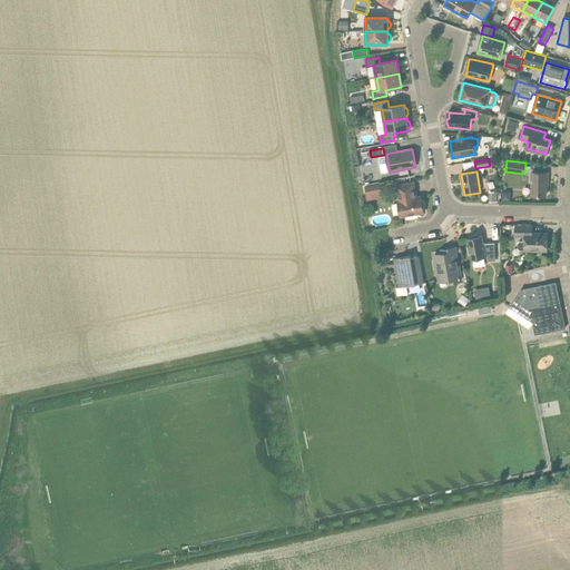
[(546,196),(547,173),(532,173),(531,185),(531,196),(546,196)]
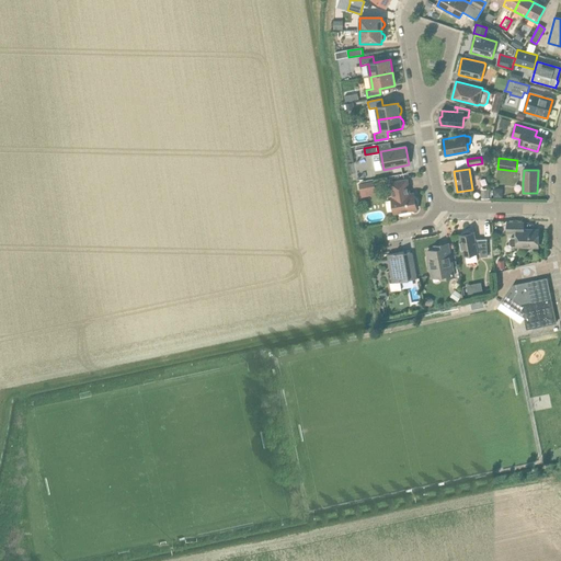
[(408,194),(407,190),(409,190),(408,180),(390,183),(392,197),(391,197),(395,214),(418,209),(416,206),(418,204),(418,201),(416,198),(414,197),(414,193),(408,194)]
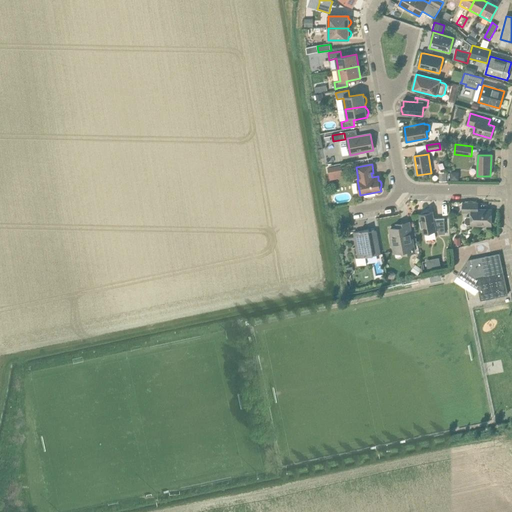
[(331,180),(343,178),(341,165),(328,168),(331,180)]
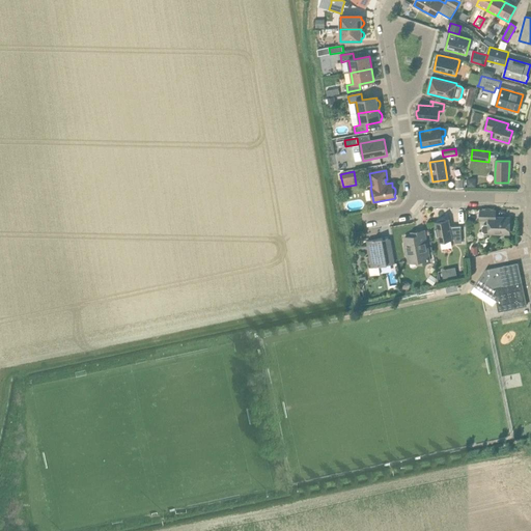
[(509,234),(510,218),(496,218),(496,211),(480,211),(480,220),(490,220),(490,225),(484,225),(482,227),(482,232),(484,233),(488,233),(509,234)]
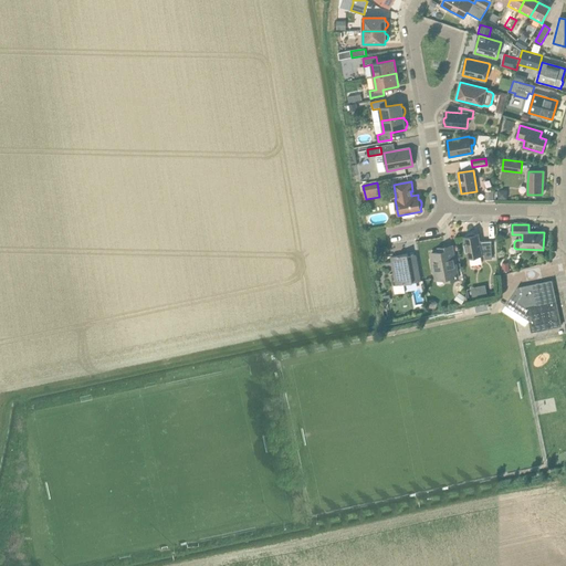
[(475,236),(475,233),(467,234),(467,236),(467,237),(464,238),(465,243),(464,243),(468,259),(483,255),(483,254),(484,254),(485,259),(492,259),(492,253),(491,242),(492,242),(492,241),(480,242),(479,234),(475,236)]
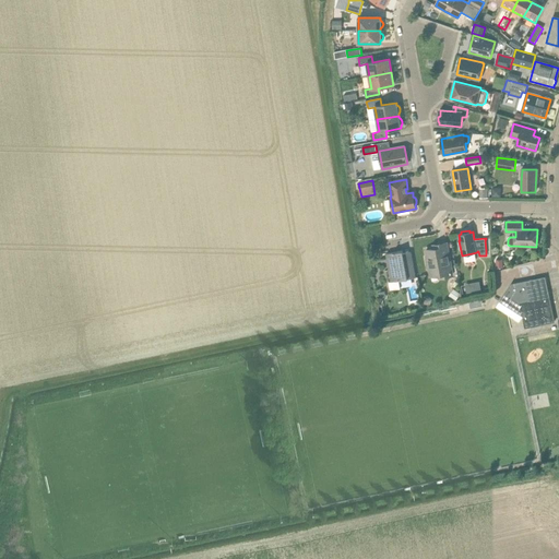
[(453,276),(450,260),(447,244),(433,246),(435,250),(426,251),(431,276),(437,275),(438,280),(453,276)]
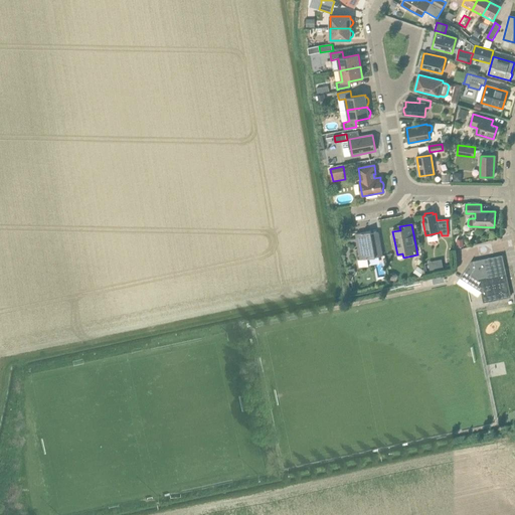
[(372,240),(371,231),(356,234),(360,260),(358,261),(359,268),(369,266),(368,259),(383,255),(380,239),(372,240)]
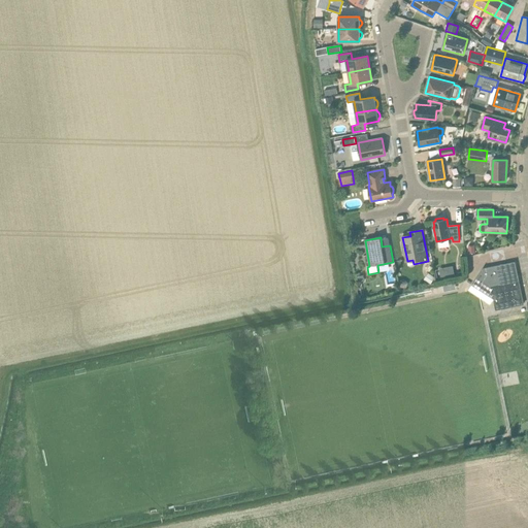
[(519,282),(515,262),(504,265),(504,264),(483,268),(472,285),(489,296),(491,293),(493,293),(496,309),(524,304),(519,282)]
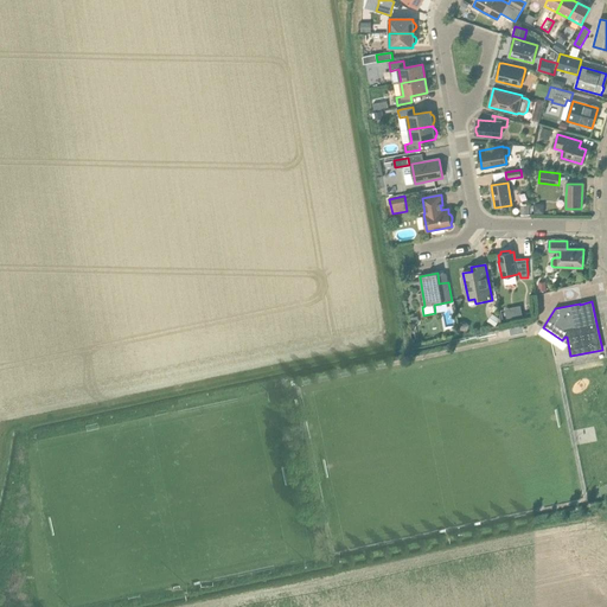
[(521,307),(505,311),(508,321),(523,318),(521,307)]
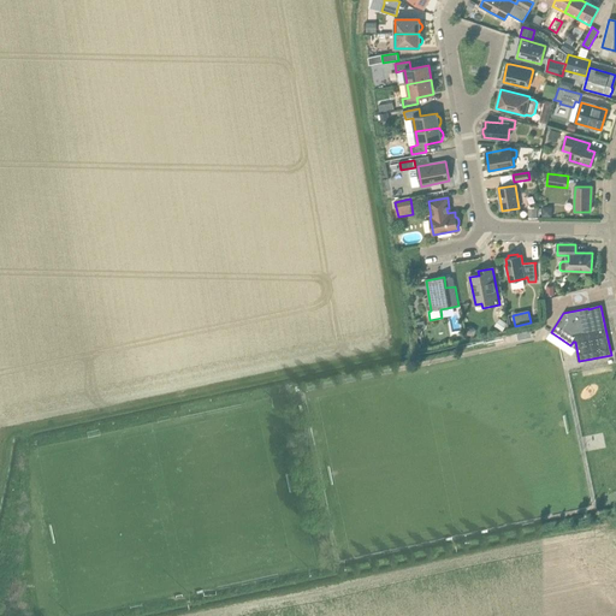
[(535,326),(543,324),(542,317),(533,318),(535,326)]
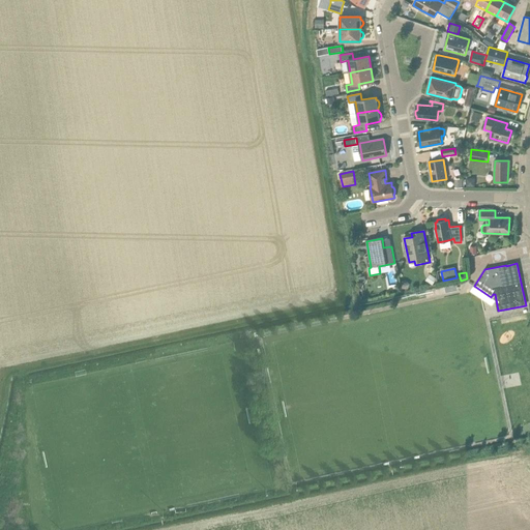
All buildings are outlined.
